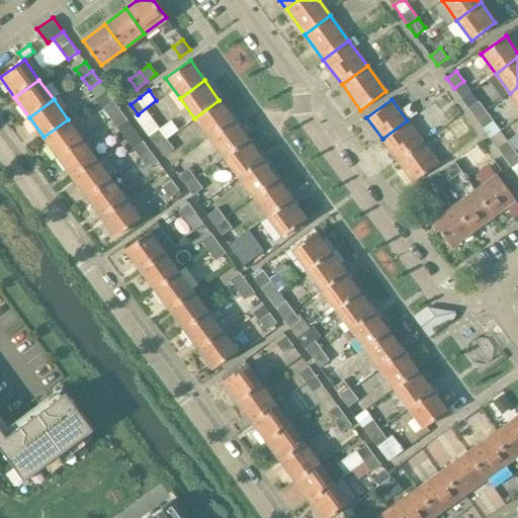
[(208,138),(234,119),(219,100),(194,118),(208,138)]
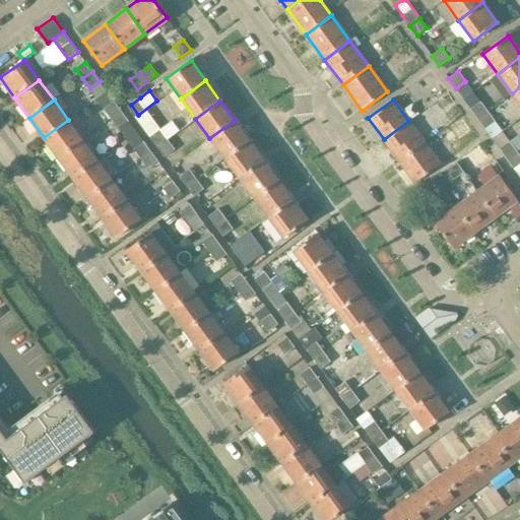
[(112,118),(122,111),(115,102),(105,109),(112,118)]
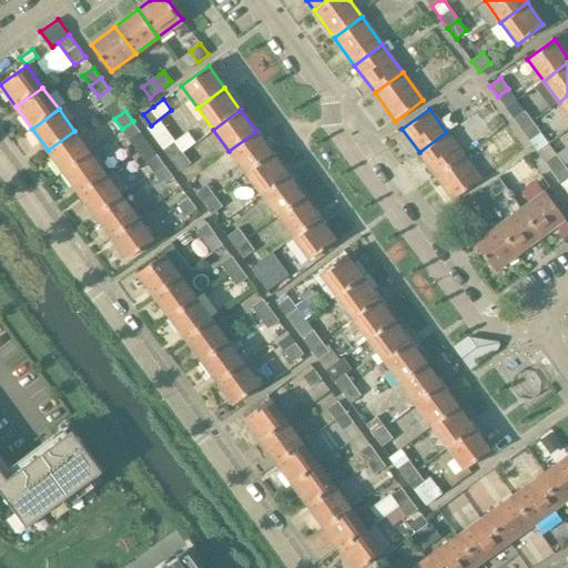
[(514,119),(523,130),(534,122),(525,111),(514,119)]
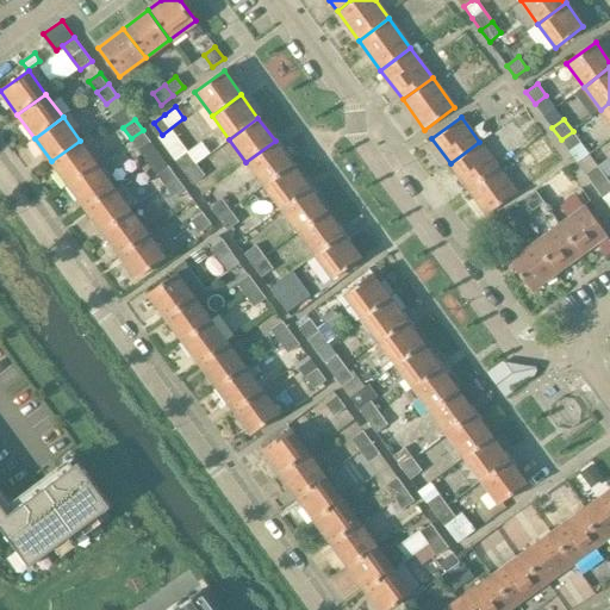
[(151,142),(143,130),(131,138),(141,150),(151,142)]
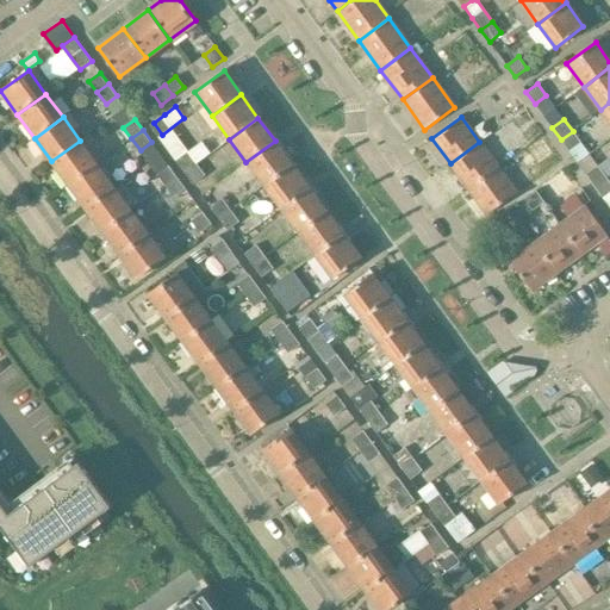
[(573,131),(561,139),(570,150),(580,142),(573,131)]
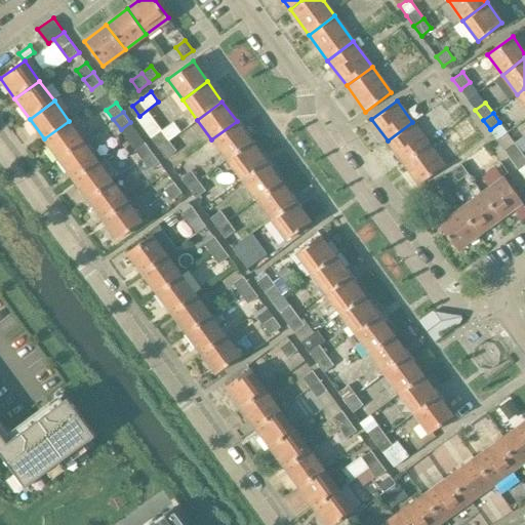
[(58,159),(83,140),(69,121),(44,138),(58,159)]
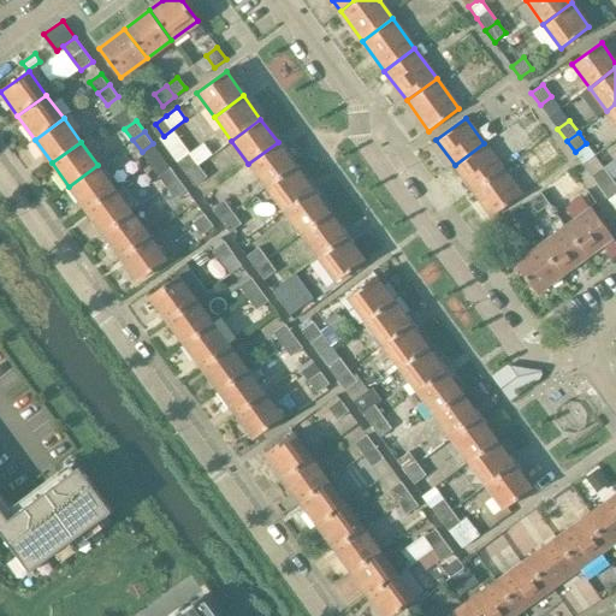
[(265,188),(295,166),(278,142),(248,164),(265,188)]
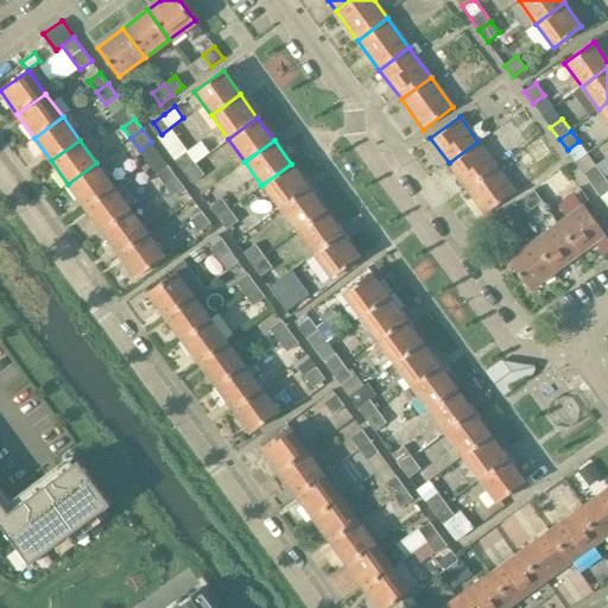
[(467,188),(496,166),(477,141),(449,163),(467,188)]
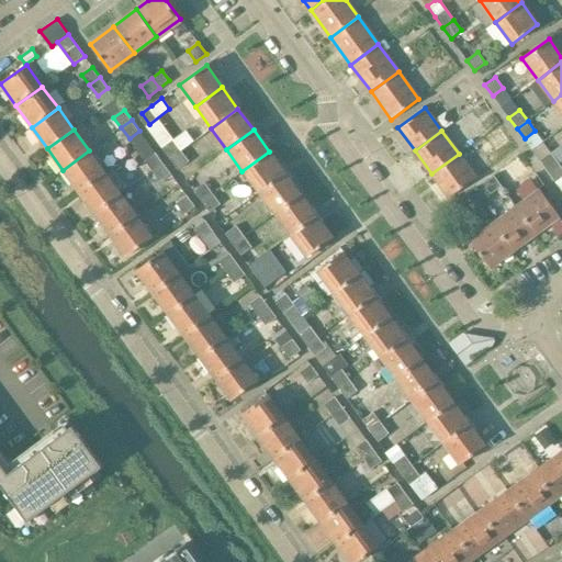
[(165,146),(172,156),(183,148),(176,138),(165,146)]
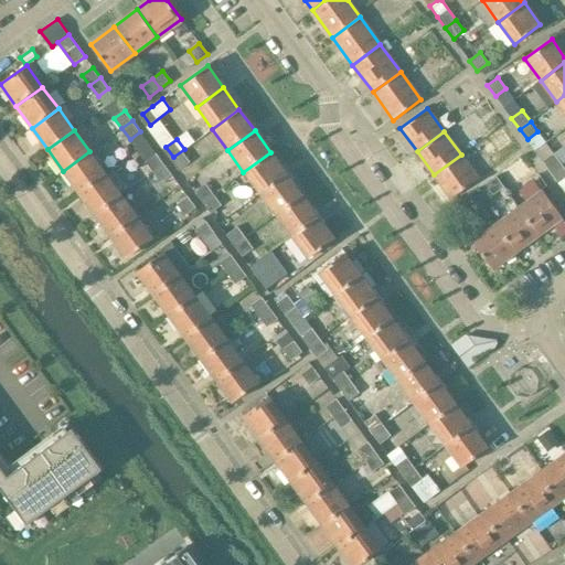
[(184,149),(173,157),(182,168),(192,160),(184,149)]
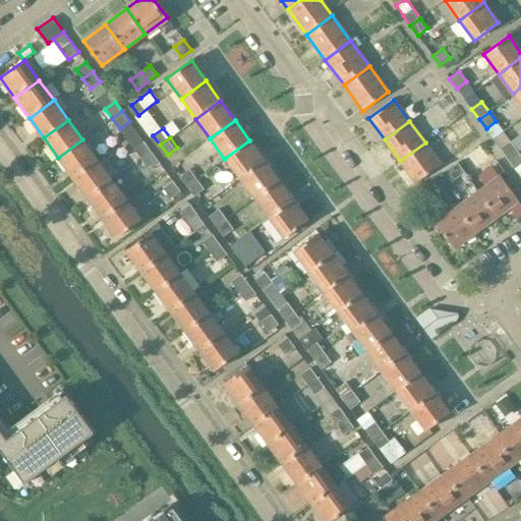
[(72,177),(97,160),(82,139),(58,158),(72,177)]
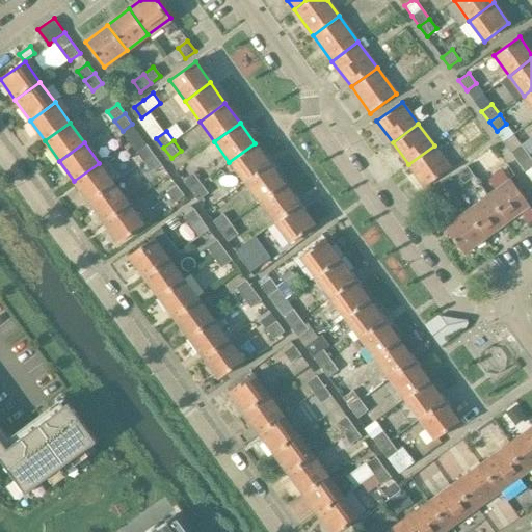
[(144,161),(155,154),(148,143),(137,152),(144,161)]
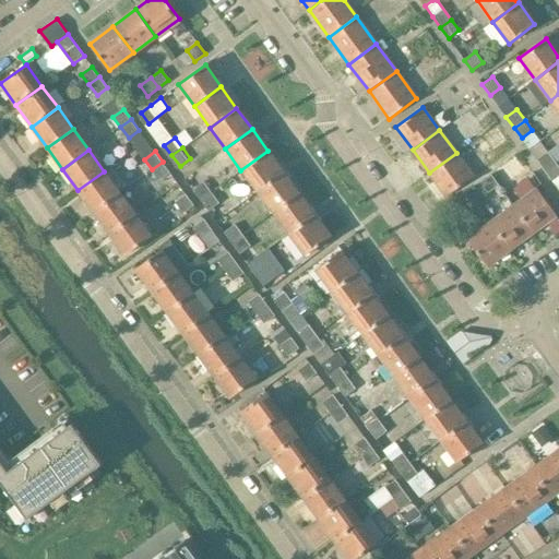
[(257,191),(283,171),(268,151),(240,170),(257,191)]
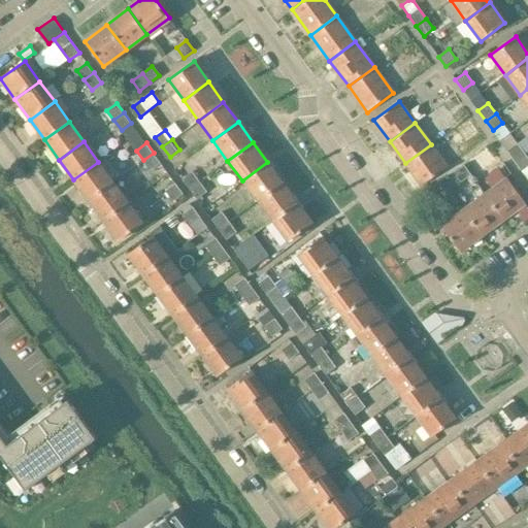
[(507,151),(515,161),(525,154),(518,143),(507,151)]
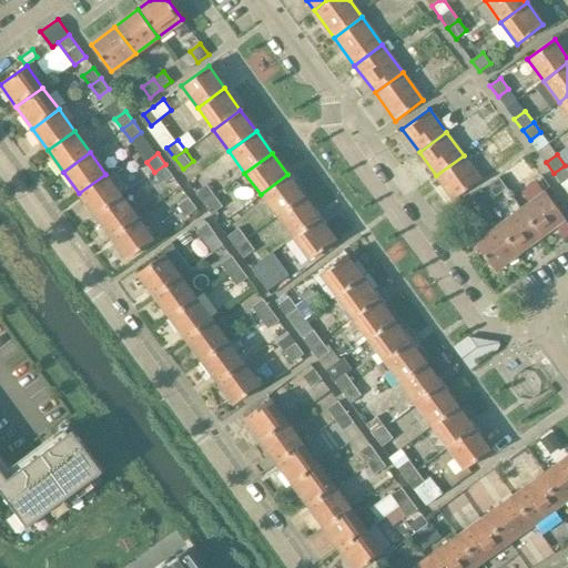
[(464,155),(436,175),(454,200),(482,180),(464,155)]
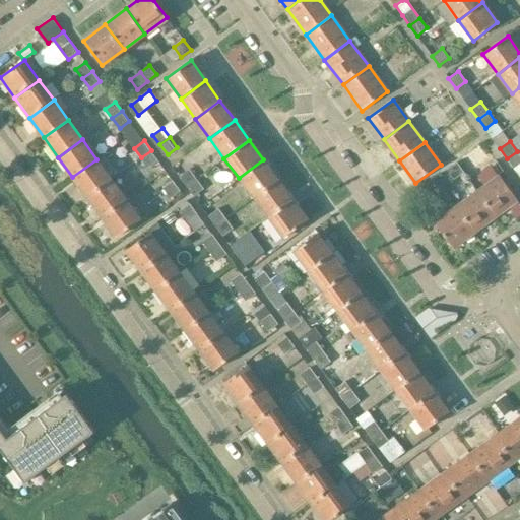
[(158,160),(151,150),(141,157),(148,168),(158,160)]
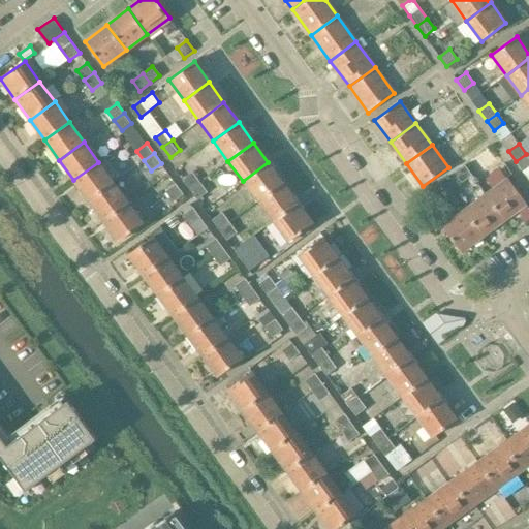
[(528,157),(526,154),(516,161),(523,170),(528,166),(528,157)]
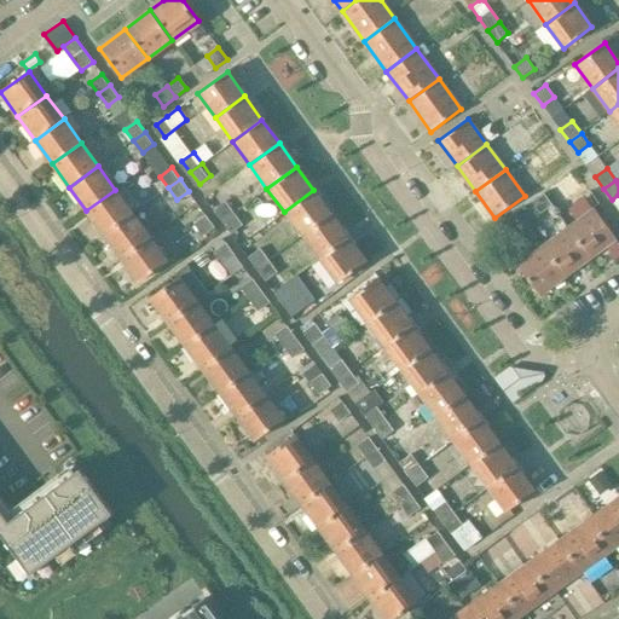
[(104,235),(133,213),(115,190),(86,210),(104,235)]
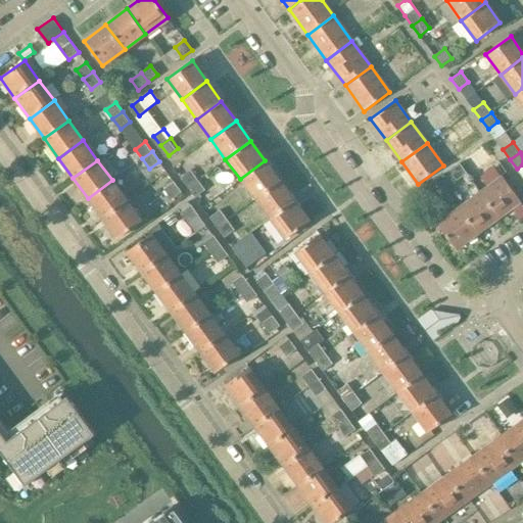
[(254,199),(280,181),(265,160),(240,179),(254,199)]
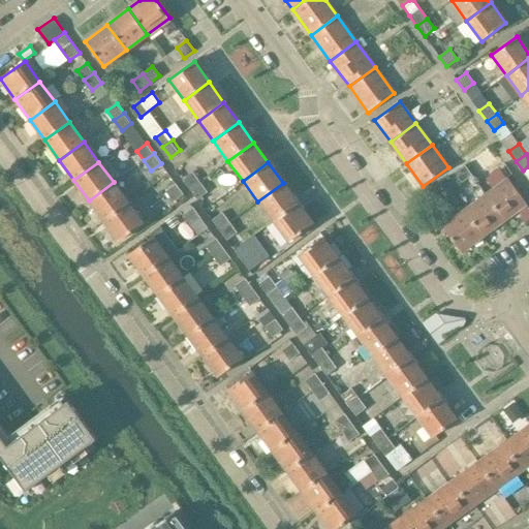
[(464,164),(454,172),(461,182),(471,175),(464,164)]
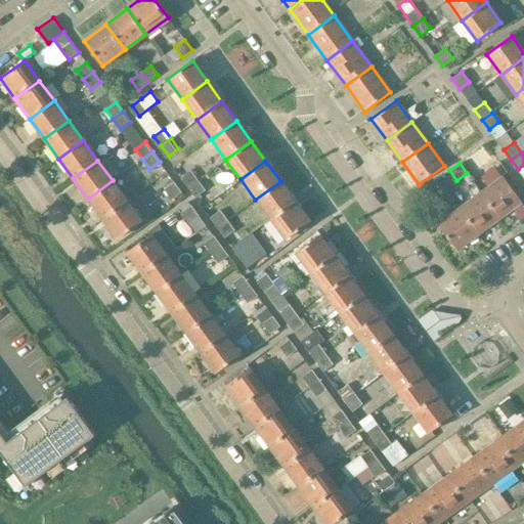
[(183,176),(190,185),(200,178),(193,169),(183,176)]
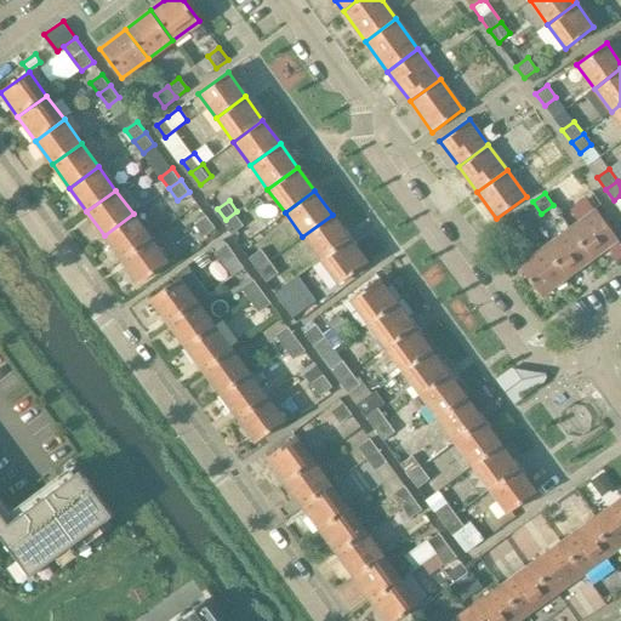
[(596,210),(570,229),(592,260),(617,240),(596,210)]
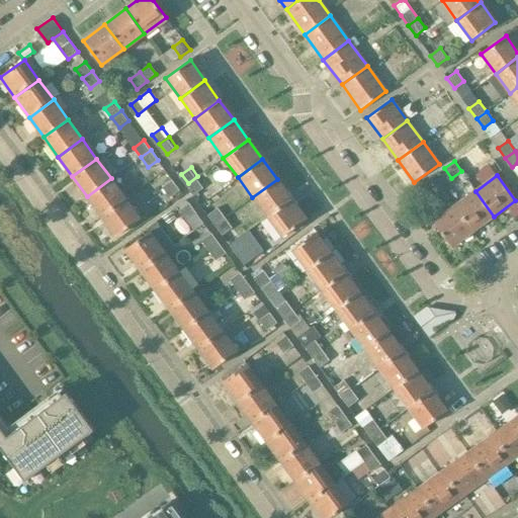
[(197,176),(188,183),(195,193),(205,186),(197,176)]
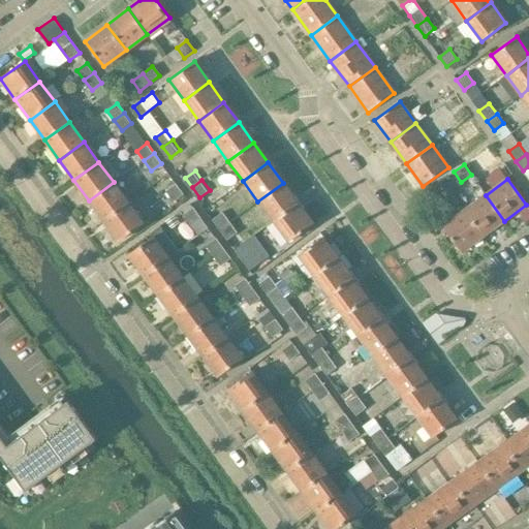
[(103,220),(128,203),(114,182),(89,200),(103,220)]
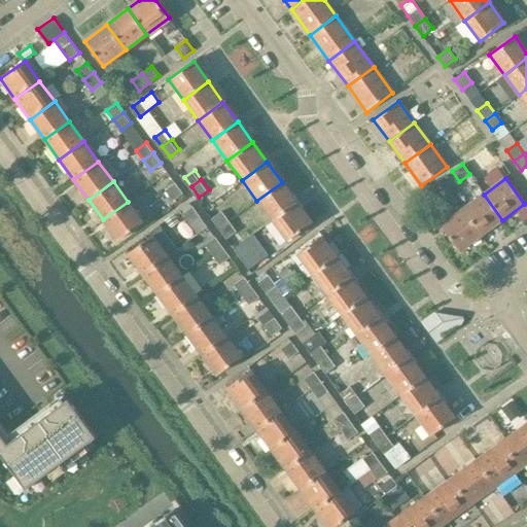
[(176,182),(166,190),(173,200),(183,192),(176,182)]
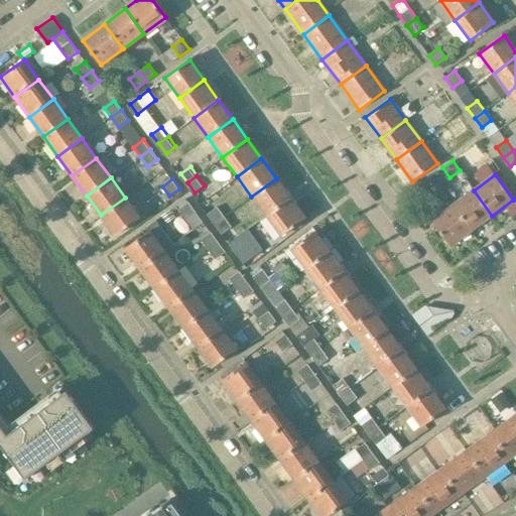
[(265,216),(290,198),(276,178),(251,197),(265,216)]
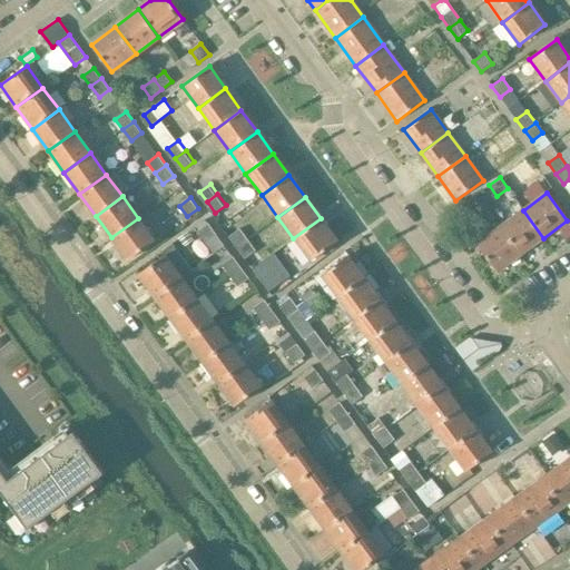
[(520,255),(543,238),(523,210),(500,227),(520,255)]
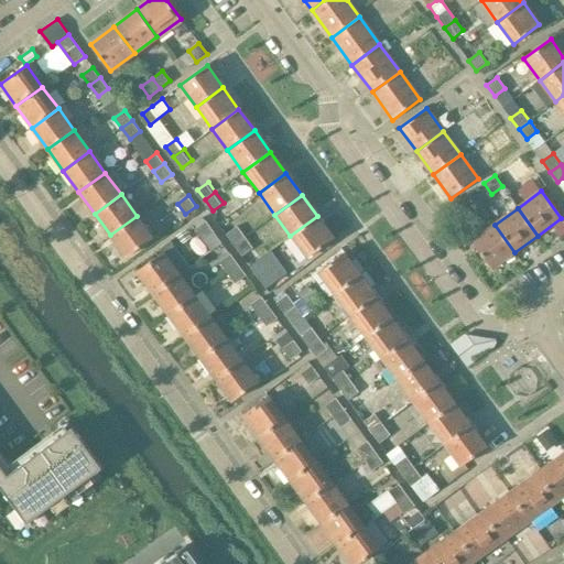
[(137,216),(110,235),(126,257),(152,238),(137,216)]
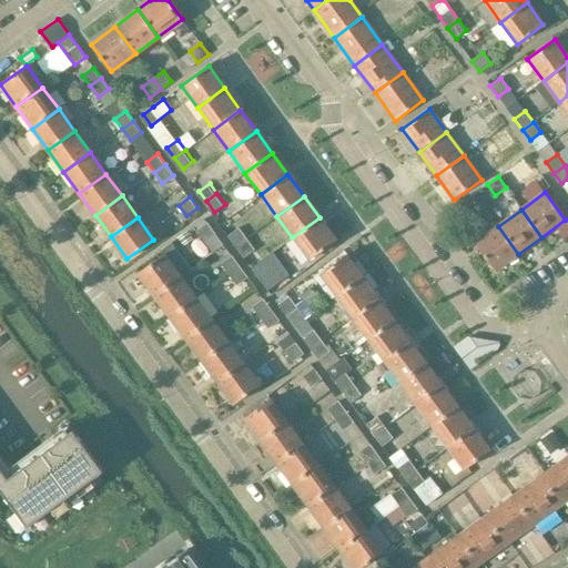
[(320,217),(292,237),(308,260),(335,240),(320,217)]
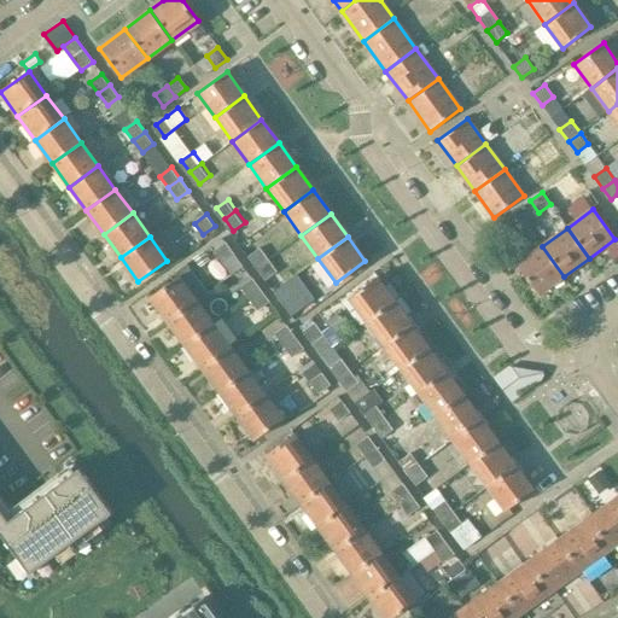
[(226,242),(214,250),(223,262),(234,254),(226,242)]
